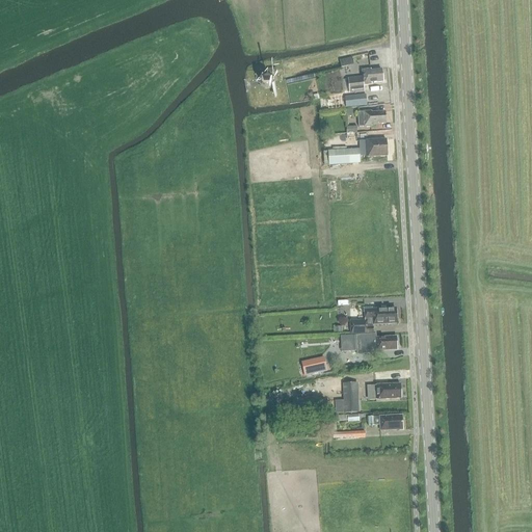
[(344,67),(355,63),(353,56),(342,60),(344,67)]
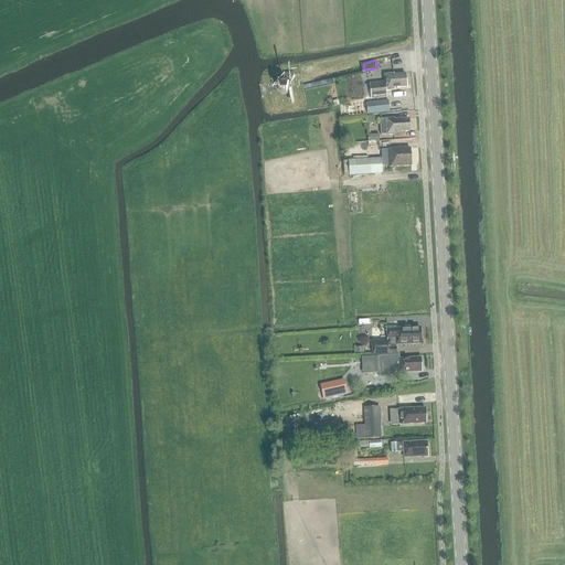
[(369,84),(370,93),(371,99),(386,97),(385,92),(394,91),(394,89),(406,87),(405,74),(393,76),(393,74),(383,75),(384,83),(369,84)]
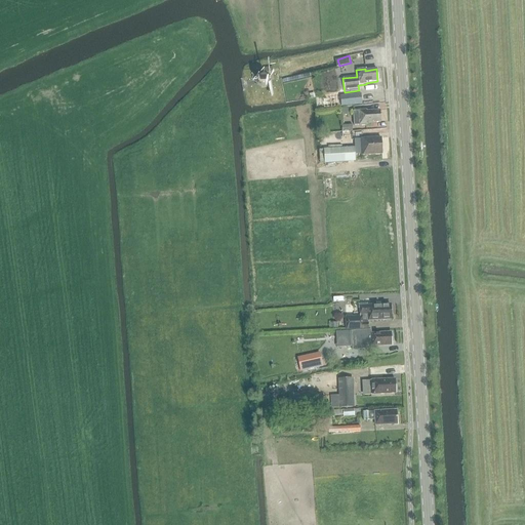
[(255,85),(261,89),(268,88),(271,82),(269,76),(265,72),(257,73),(254,78),(255,85)]
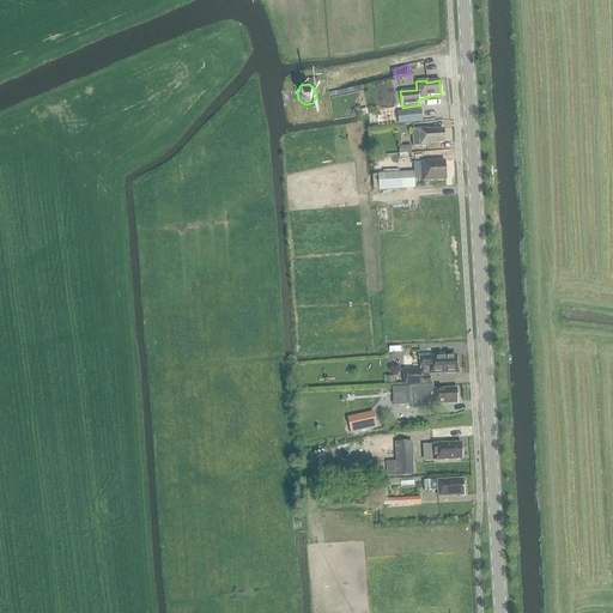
[(420,110),(396,113),(398,125),(422,122),(420,110)]
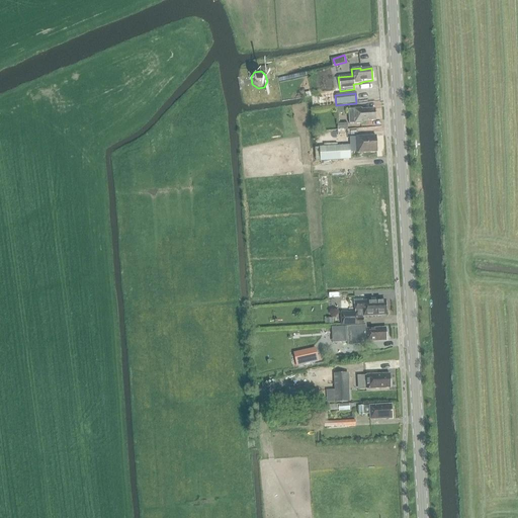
[(349,124),(354,123),(354,124),(361,124),(362,122),(374,121),(373,109),(361,110),(361,109),(353,109),(348,110),(349,124)]
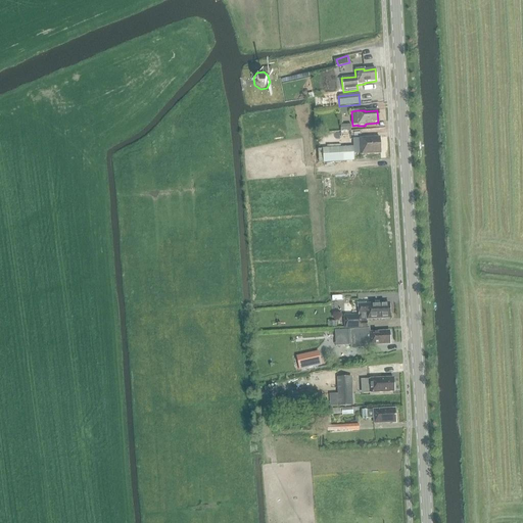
[(380,154),(379,138),(359,139),(360,155),(380,154)]
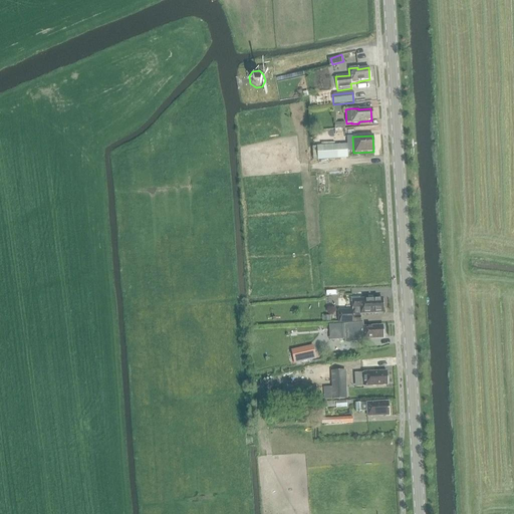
[(349,145),(316,147),(317,161),(349,159),(349,145)]
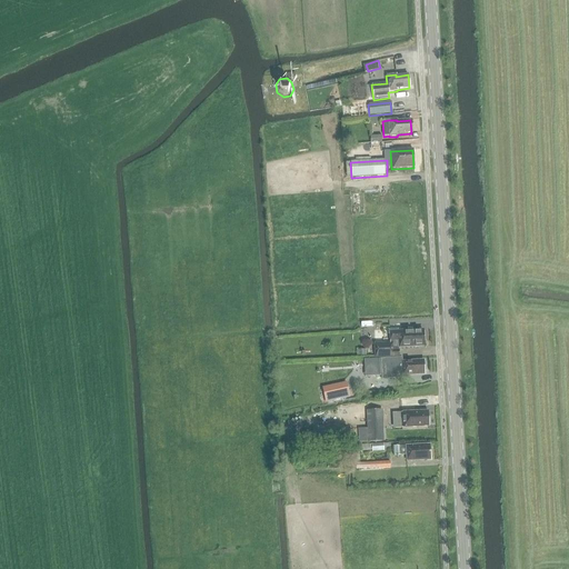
[(387,207),(399,207),(399,195),(387,196),(387,207)]
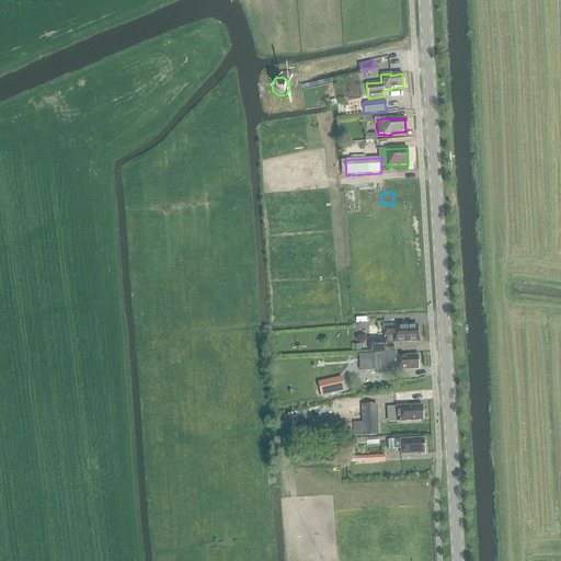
[(418,341),(416,327),(408,327),(408,325),(392,327),(392,324),(382,324),(382,330),(384,330),(384,339),(368,339),(369,353),(393,352),(393,343),(409,342),(409,341),(418,341)]
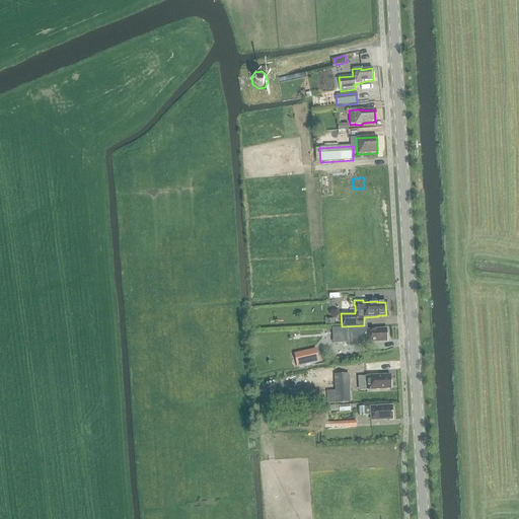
[(366,329),(366,326),(353,327),(354,344),(367,343),(379,342),(379,341),(387,341),(386,339),(387,339),(387,332),(386,332),(386,330),(379,330),(378,329),(366,329)]
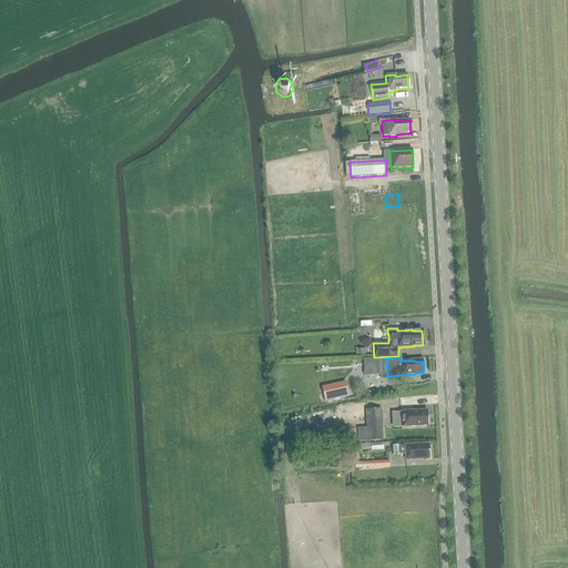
[(378,362),(363,363),(363,374),(378,373),(378,362)]
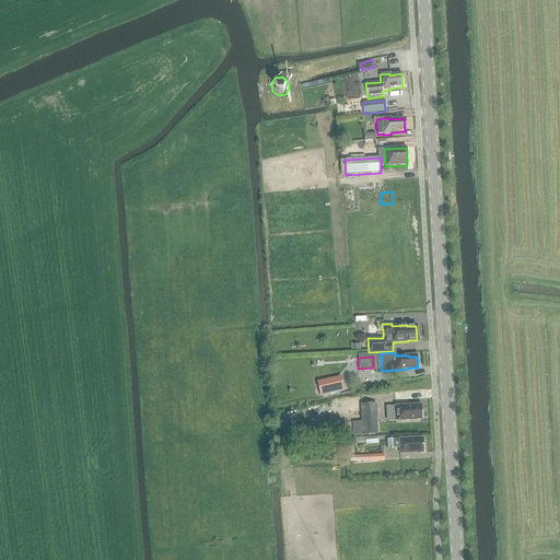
[(377,434),(376,404),(361,405),(361,421),(352,421),(352,435),(377,434)]
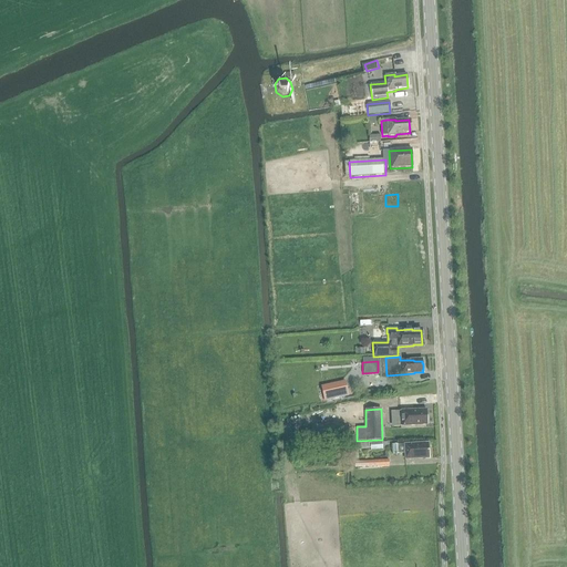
[(400,426),(426,425),(426,410),(399,412),(400,426)]
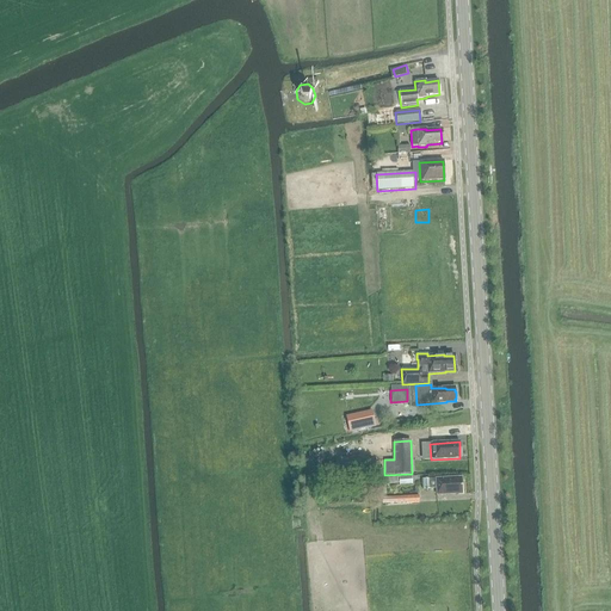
[(452,493),(462,493),(461,479),(451,480),(451,479),(436,479),(436,480),(423,480),(423,489),(430,489),(430,488),(436,488),(437,495),(452,495),(452,493)]
